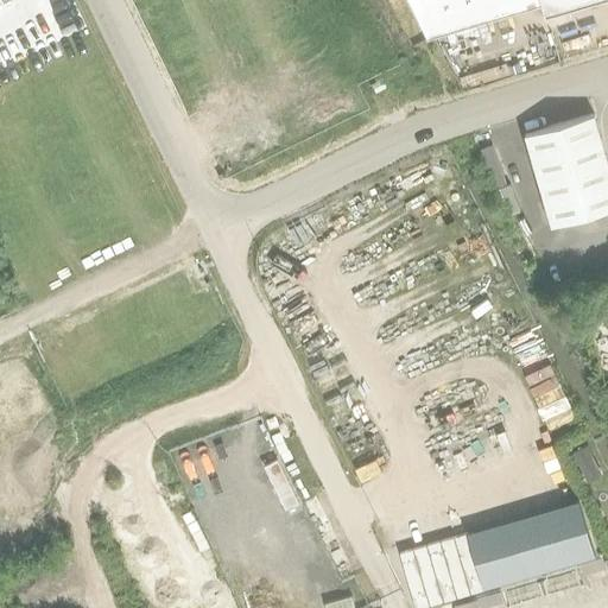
[(544,16),(595,0),(409,0),(426,37),(435,35),(542,4),(544,16)]
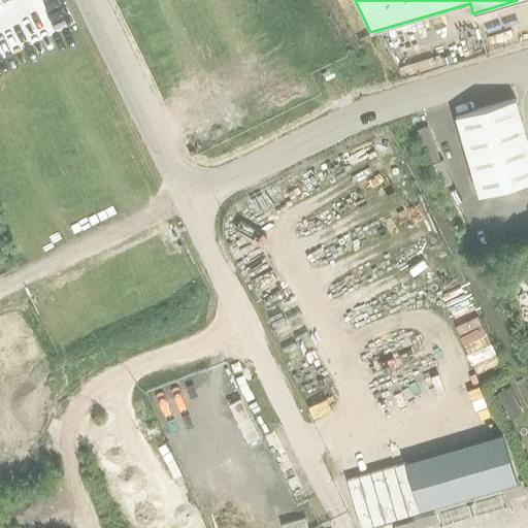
[(527,142),(516,99),(455,117),(479,196),(527,182),(527,142)]
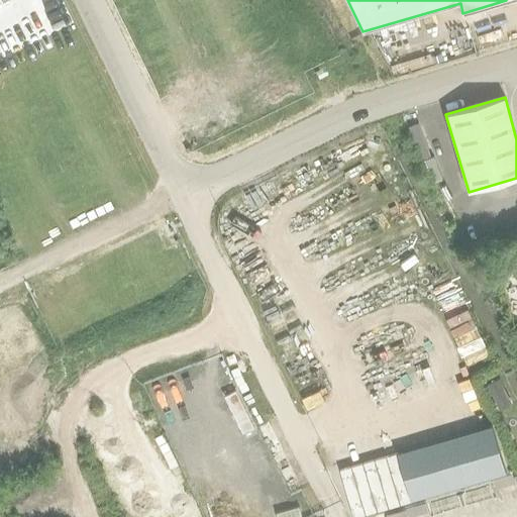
[(499,378),(487,385),(500,410),(512,404),(499,378)]
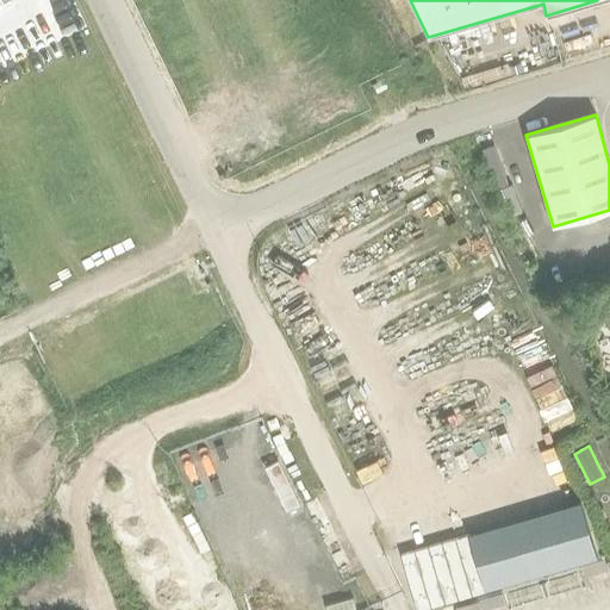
[(287,503),(300,499),(286,455),(273,459),(287,503)]
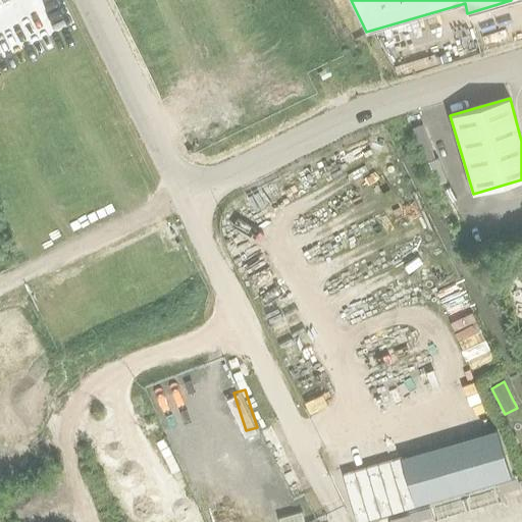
[(403,463),(415,505),(415,506),(416,509),(510,482),(496,435),(403,463)]
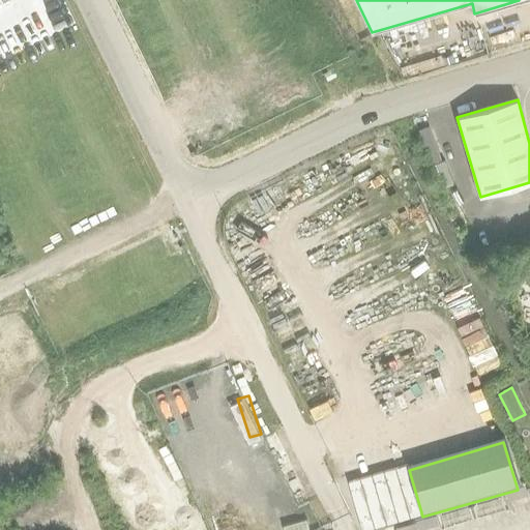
[(409,470),(407,465),(348,482),(361,529),(365,529),(421,513),(421,512),(409,470)]
